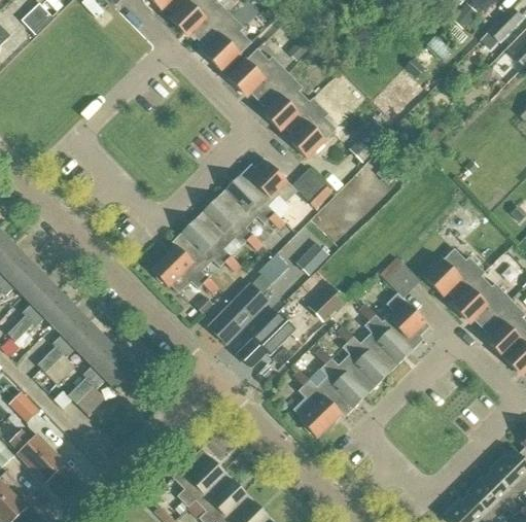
[(151,0),(161,9),(165,5),(168,9),(177,0),(151,0)]
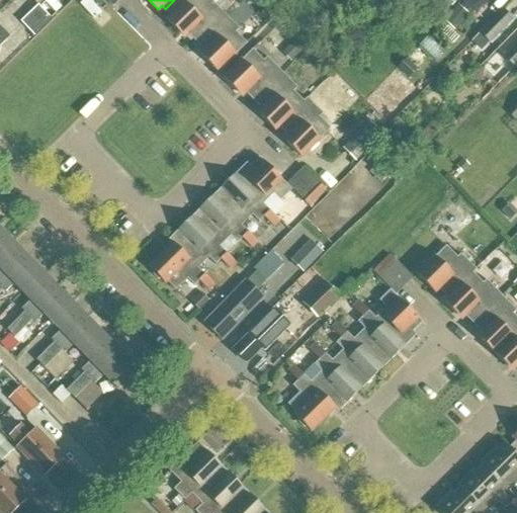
[(174,0),(165,9),(169,12),(165,16),(183,34),(187,31),(195,38),(224,10),(213,0),(174,0)]
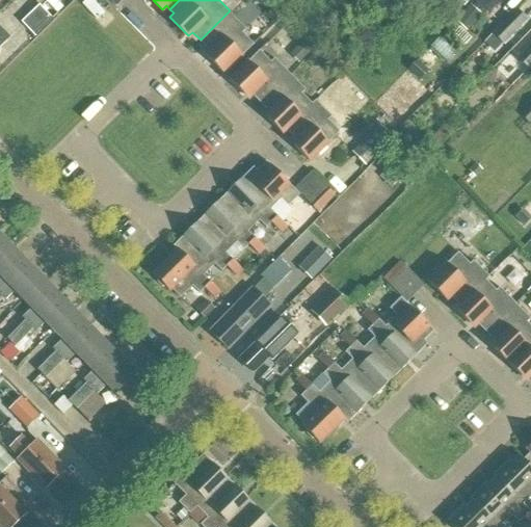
[(498,17),(513,1),(512,0),(493,0),(487,6),(498,17)]
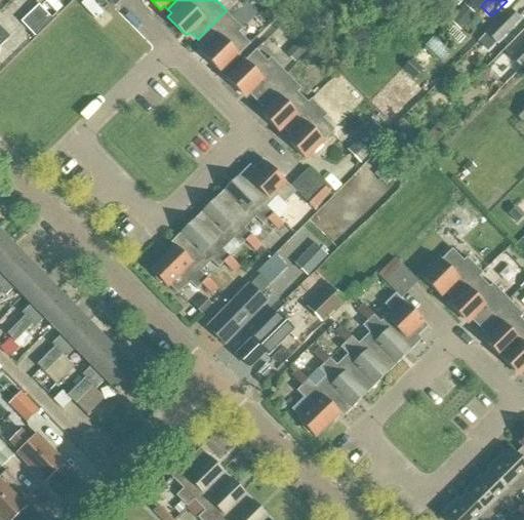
[(33,30),(51,13),(39,1),(22,18),(33,30)]
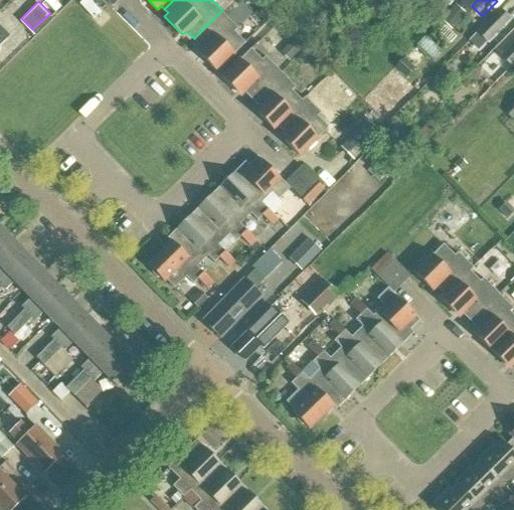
[(488,38),(510,16),(500,6),(478,29),(488,38)]
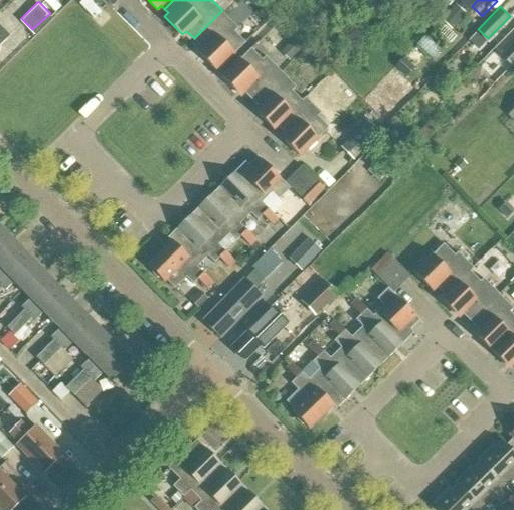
[(237,25),(222,10),(194,38),(201,46),(197,50),(216,68),(245,40),(234,29),(237,25)]
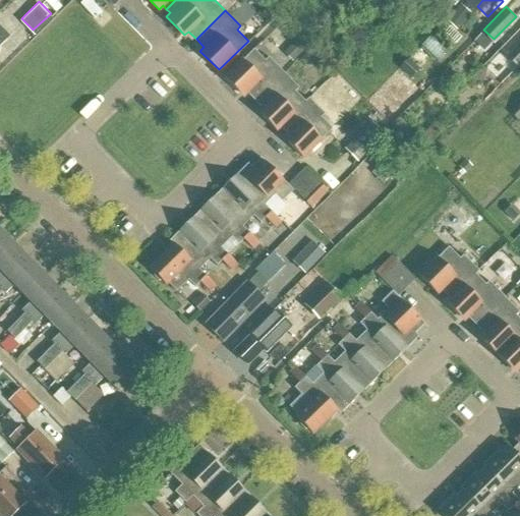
[(107,29),(97,18),(87,30),(93,36),(84,43),(83,45),(108,69),(109,70),(122,57),(121,56),(124,53),(125,53),(126,52),(127,53),(129,51),(107,29)]
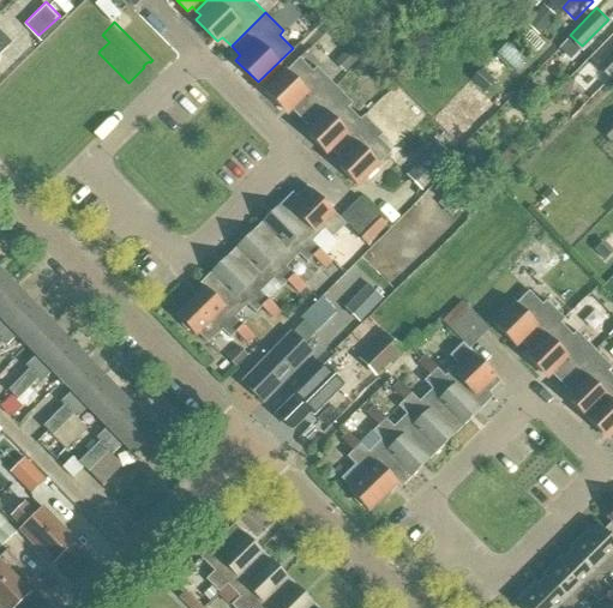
[(551,34),(538,22),(523,37),(535,49),(551,34)]
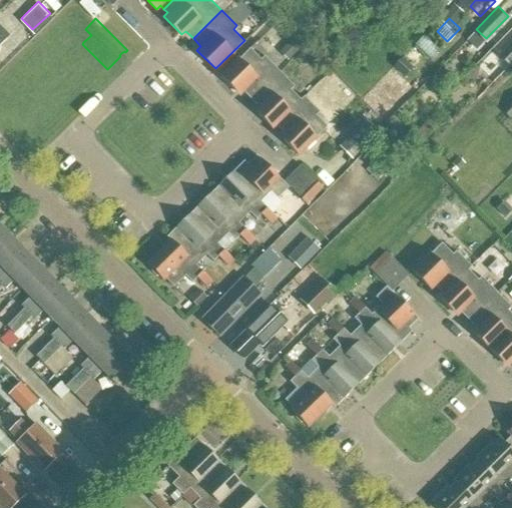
[(0,43),(11,33),(0,21),(0,43)]
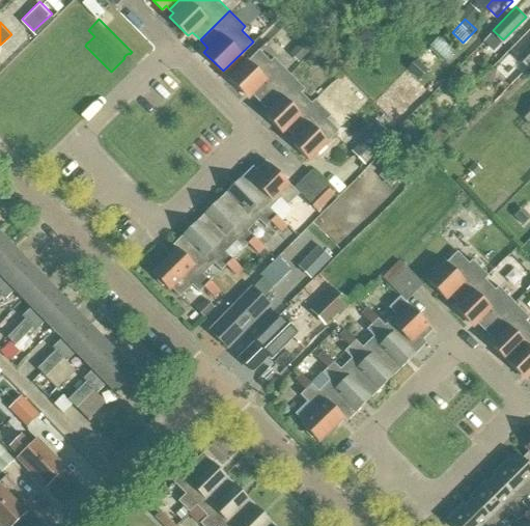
[(299,60),(310,49),(301,39),(289,51),(299,60)]
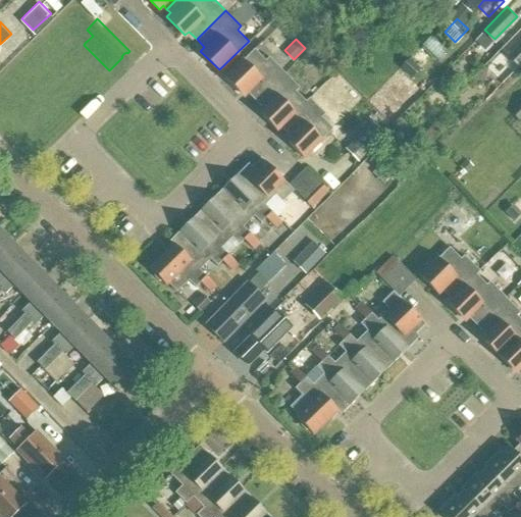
[(519,63),(520,61),(520,41),(509,53),(519,63)]
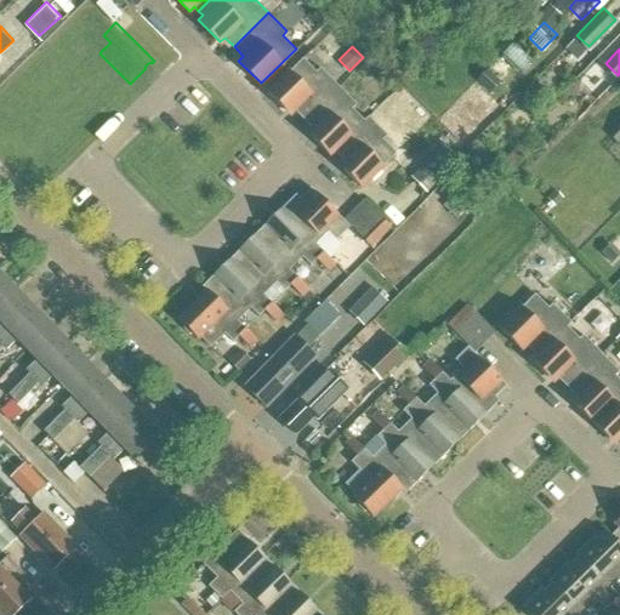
[(294,108),(303,117),(337,83),(320,64),(316,69),(302,55),(267,90),(290,113),(294,108)]
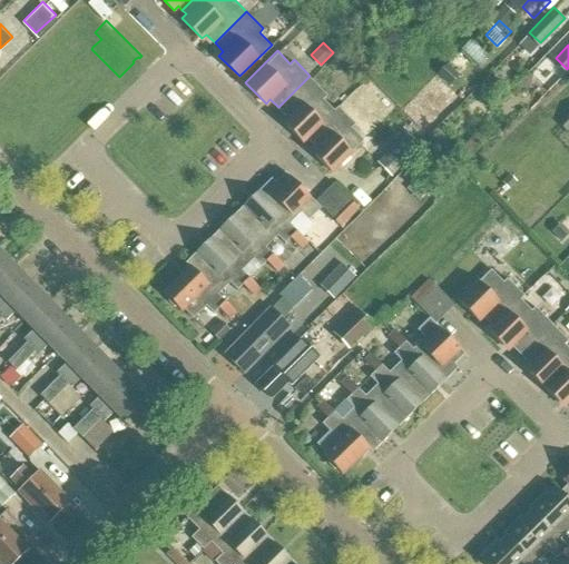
[(337,56),(330,63),(334,69),(341,69),(346,63),(337,56)]
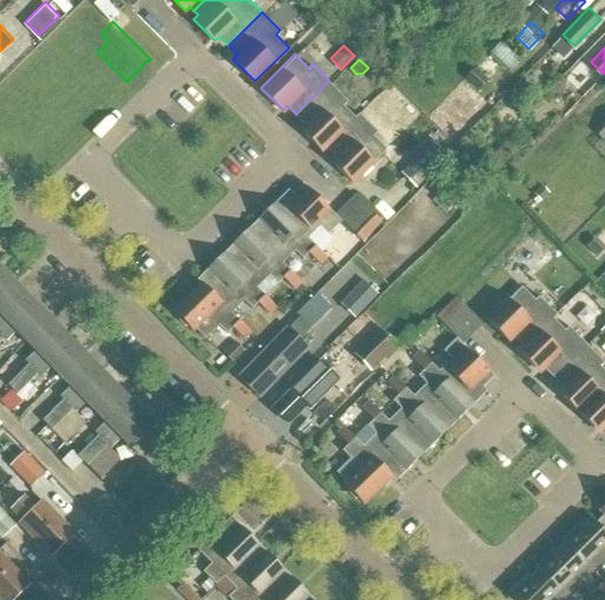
[(330,149),(364,115),(359,110),(355,115),(343,103),(347,98),(329,81),(296,114),(304,123),(301,128),(322,149),(327,146),(330,149)]
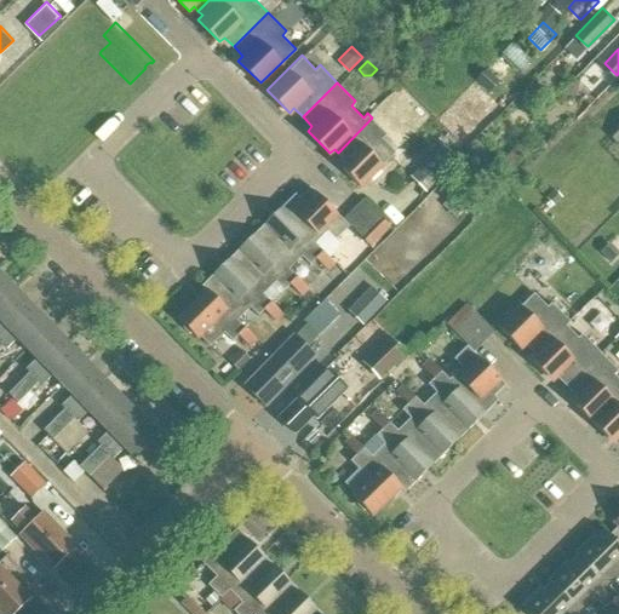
[(387,132),(372,118),(338,153),(343,158),(338,161),(361,184),(396,149),(383,136),(387,132)]
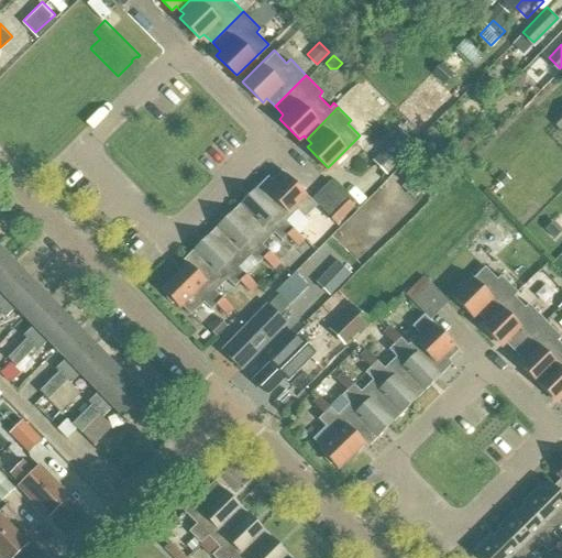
[(403,128),(373,156),(387,172),(417,142),(403,128)]
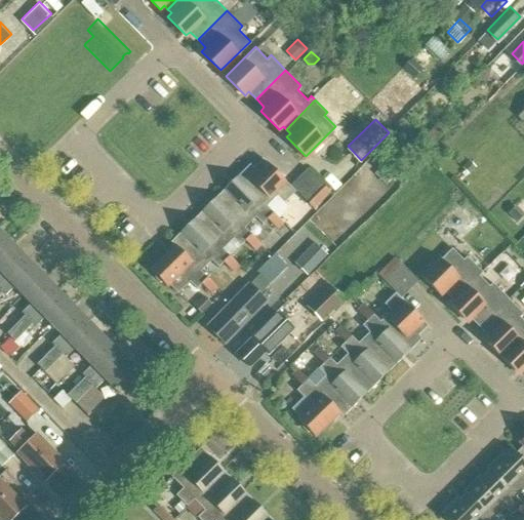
[(295,189),(263,156),(253,165),(250,162),(238,174),(267,203),(277,193),(284,200),(295,189)]
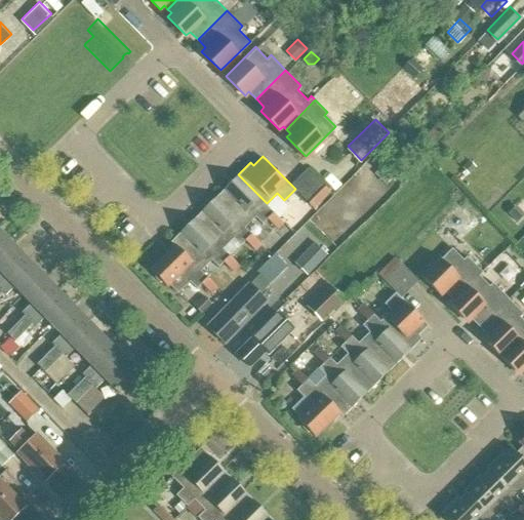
[(469,171),(476,164),(470,158),(462,164),(469,171)]
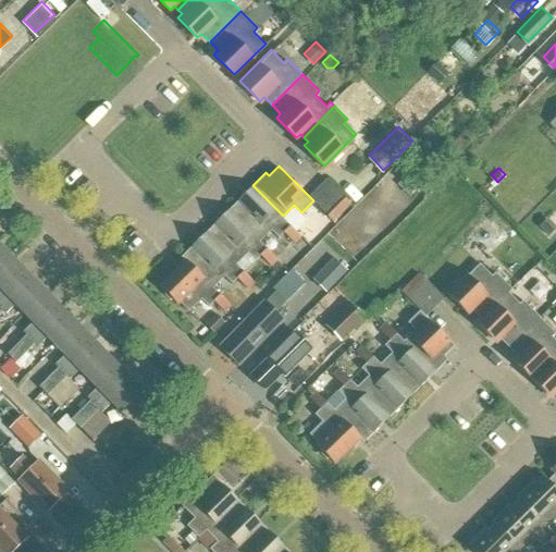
[(406,173),(398,182),(410,194),(418,185),(406,173)]
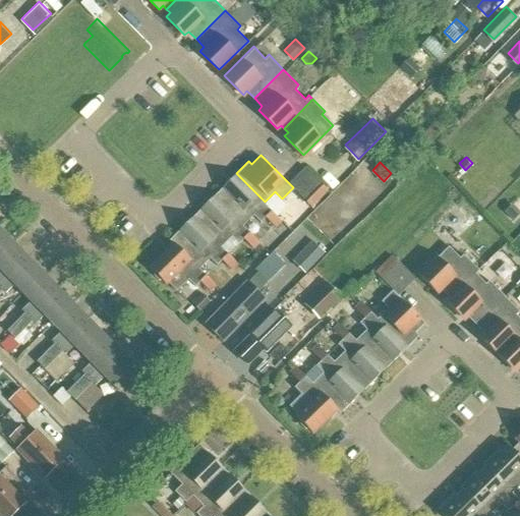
[(281,219),(265,202),(236,173),(214,194),(243,224),(253,213),(261,220),(266,215),(276,225),(281,219)]
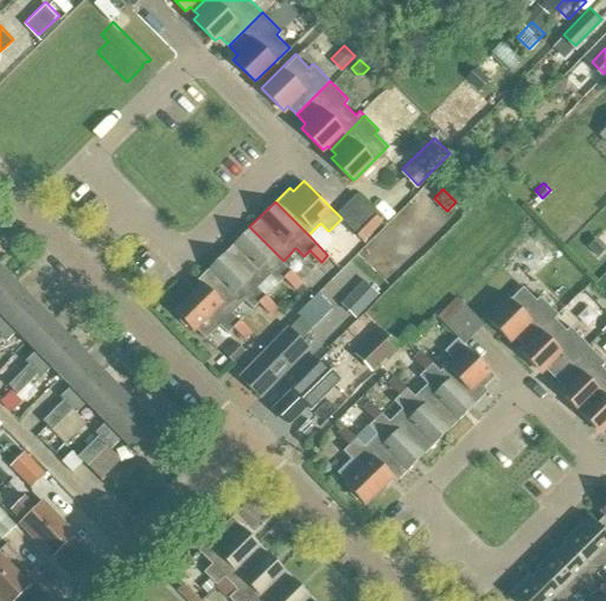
[(382,218),(376,212),(357,232),(363,238),(382,218)]
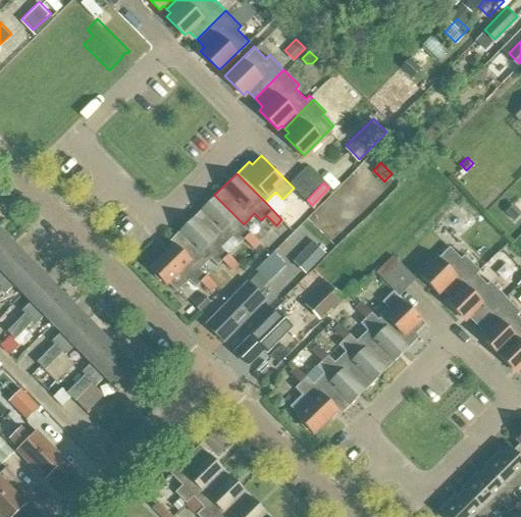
[(244,224),(214,195),(193,216),(221,246),(232,235),(239,242),(244,237),(254,247),(260,241),(244,224)]
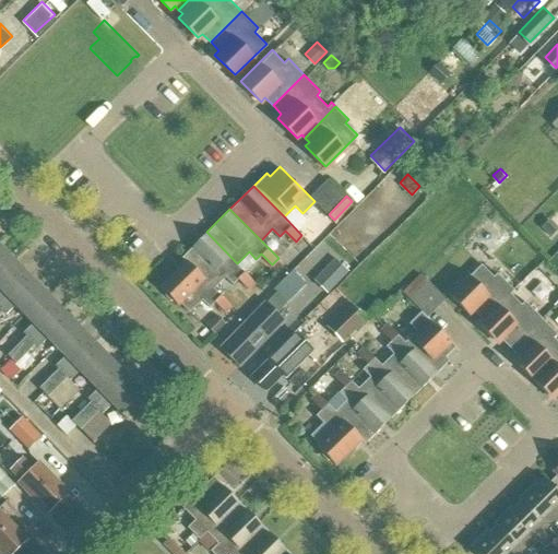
[(551,234),(557,226),(557,223),(550,216),(542,225),(551,234)]
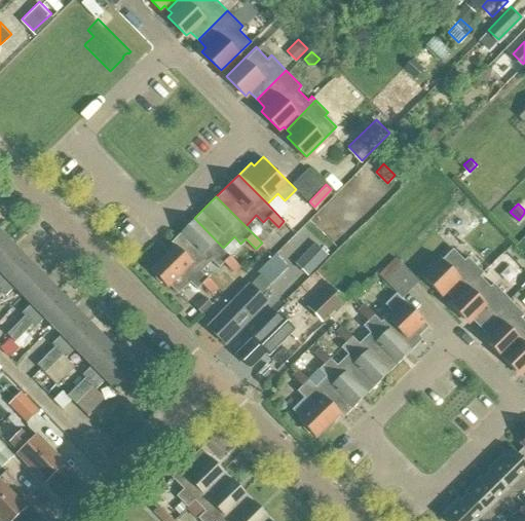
[(240,264),(223,248),(194,218),(171,240),(175,245),(201,269),(212,258),(219,265),(224,260),(234,270),(240,264)]
